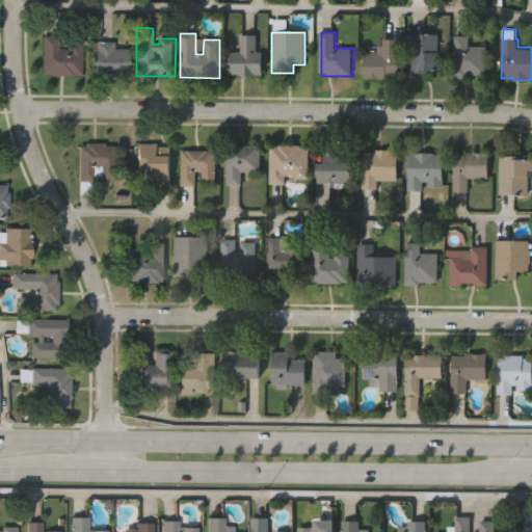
[(488,45),(487,76),(470,76),(470,78),(455,78),(456,34),(471,34),(471,45),(488,45)]
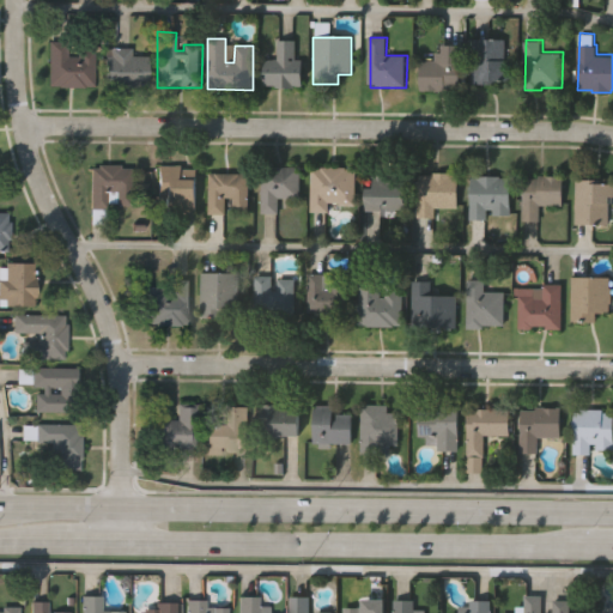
[(93,50),(93,86),(47,86),(47,41),(65,41),(65,55),(74,56),(76,49),(93,50)]
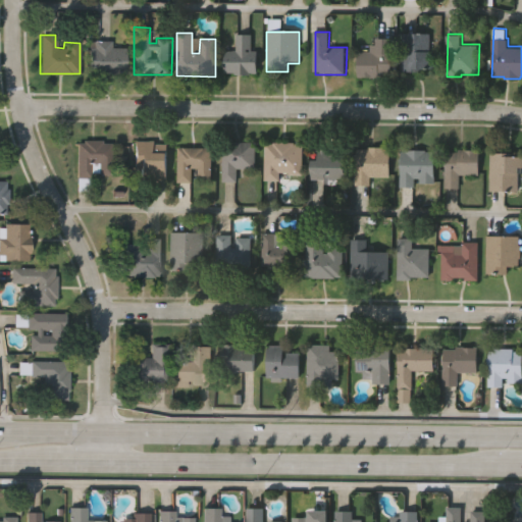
[(258,52),(258,75),(251,74),(251,79),(235,77),(235,75),(224,75),(224,53),(235,53),(235,36),(252,36),(252,52),(258,52)]
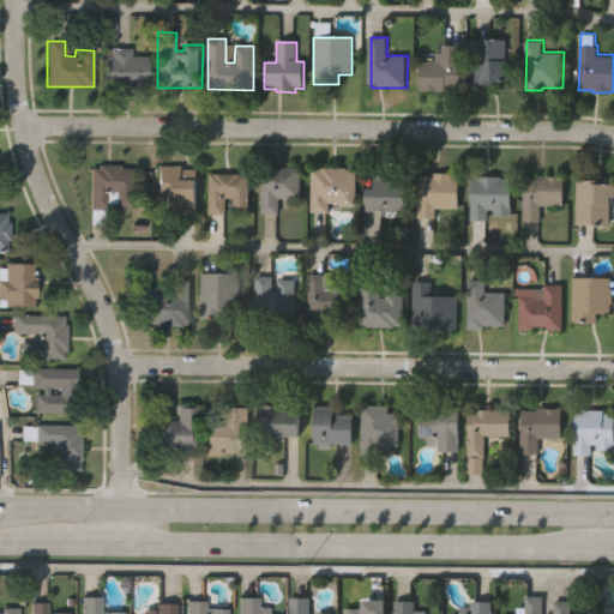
[(512,68),(512,84),(499,84),(499,88),(480,88),(480,83),(473,83),(474,42),(505,42),(505,68),(512,68)]
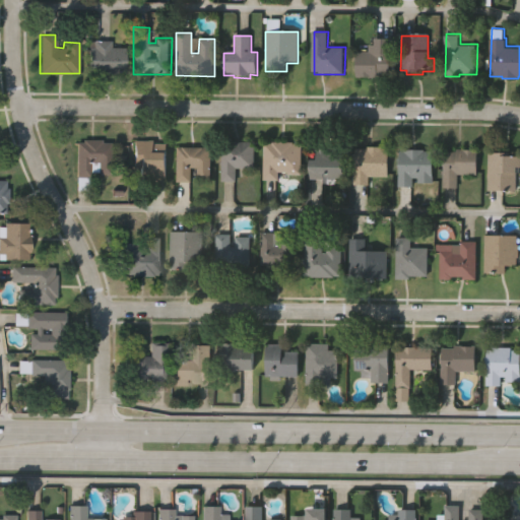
[(126,46),(126,71),(113,71),(112,74),(101,74),(101,71),(88,71),(89,46),(93,46),(93,39),(111,39),(111,45),(126,46)]
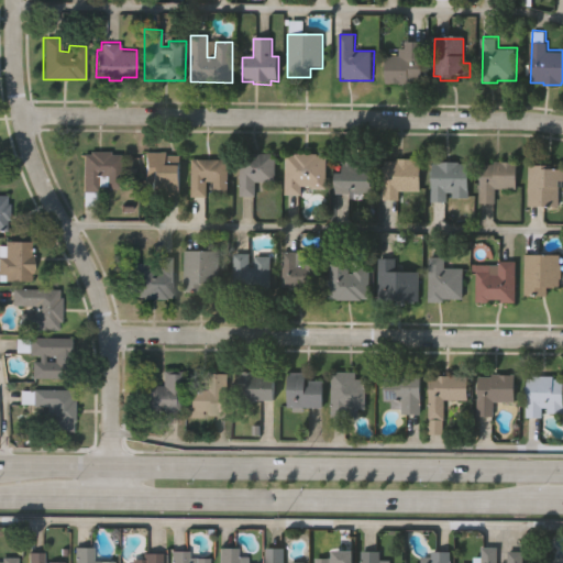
[(422,43),(422,83),(409,83),(409,86),(399,86),(399,85),(392,85),(392,87),(384,87),(385,58),(397,58),(397,51),(405,51),(405,43),(422,43)]
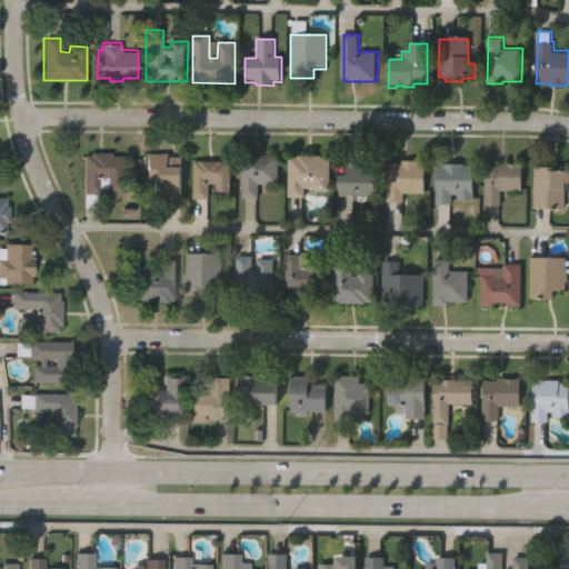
[(122,185),(130,185),(130,191),(120,191),(120,189),(105,189),(106,177),(100,177),(100,193),(83,193),(83,153),(91,153),(91,150),(112,151),(112,153),(122,155),(122,185)]
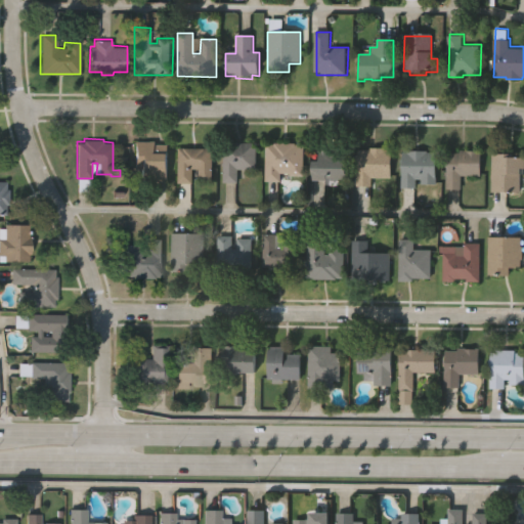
[(169,181),(139,180),(139,169),(134,169),(134,139),(158,139),(158,143),(170,143),(169,181)]
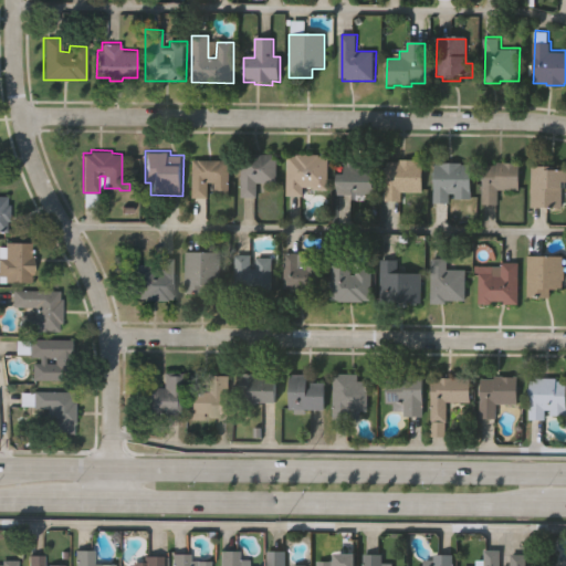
[(279,182),(259,182),(259,197),(241,197),(241,152),(280,153),(279,182)]
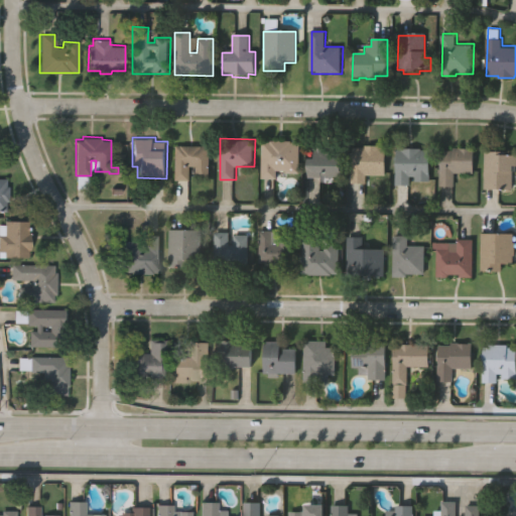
[(303,141),(302,172),(287,172),(287,169),(278,169),(278,177),(262,177),(262,141),(270,141),(270,139),(291,139),(291,141),(303,141)]
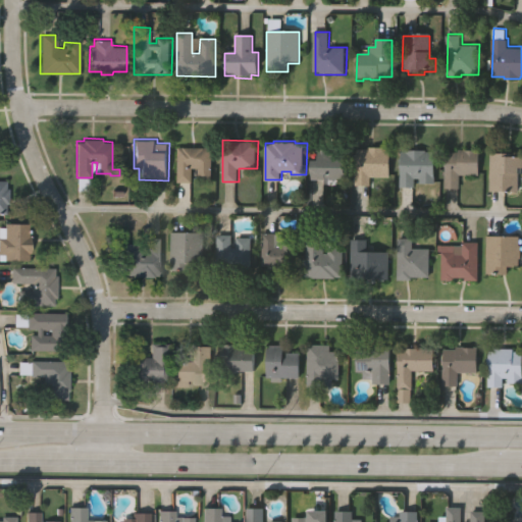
[(213,179),(197,179),(198,167),(192,167),(192,181),(177,181),(177,146),(213,147),(213,179)]
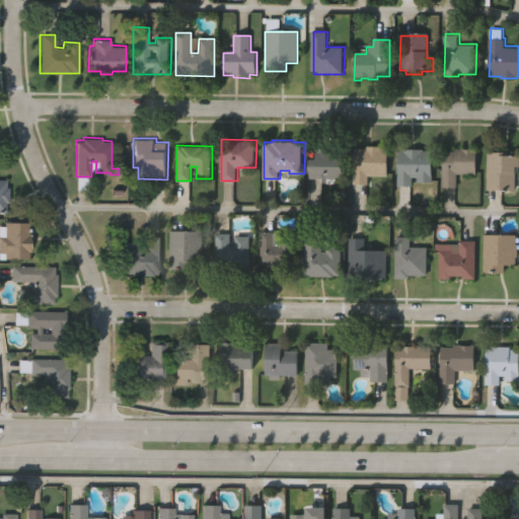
[(387,149),(387,176),(368,176),(368,186),(353,186),(353,149),(365,149),(365,146),(380,146),(380,149),(387,149)]
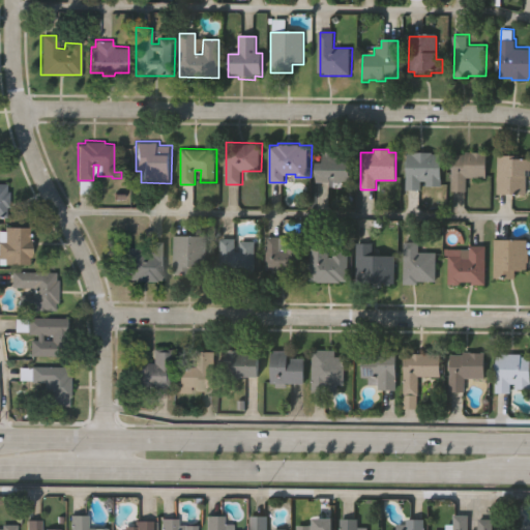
[(352,151),(352,180),(341,180),(341,186),(329,186),(329,182),(316,182),(316,162),(322,162),(322,150),(352,151)]
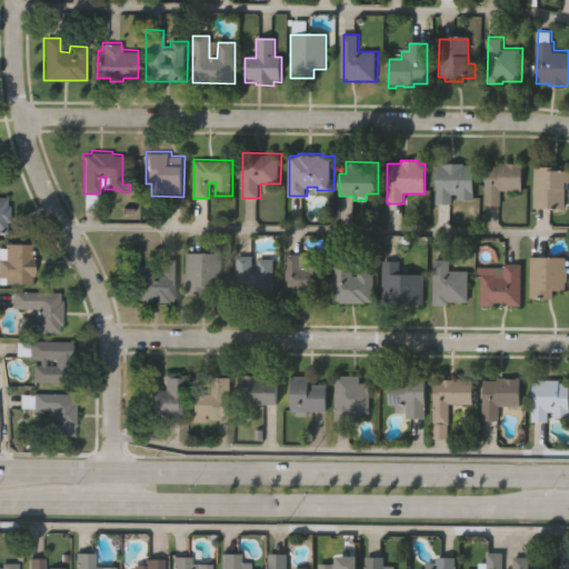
[(477,163),(477,200),(459,200),(459,195),(453,193),(453,203),(437,203),(438,163),(442,163),(442,161),(465,161),(465,163),(477,163)]
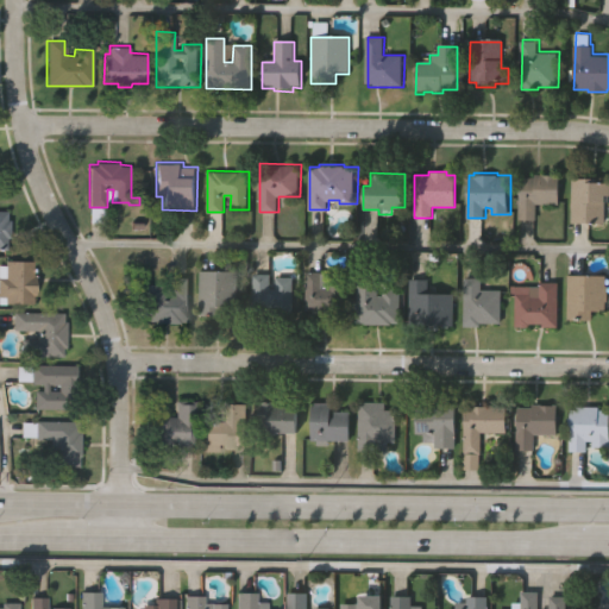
[(562,174),(560,203),(538,202),(538,219),(521,219),(521,177),(535,177),(535,173),(562,174)]
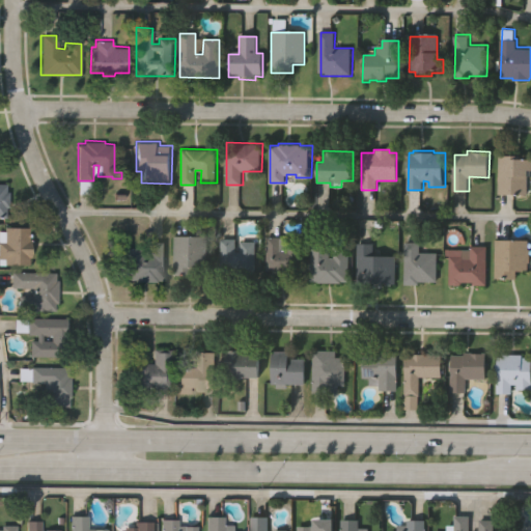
[(530,169),(529,169),(529,194),(500,194),(500,154),(519,154),(519,158),(530,158),(530,169)]
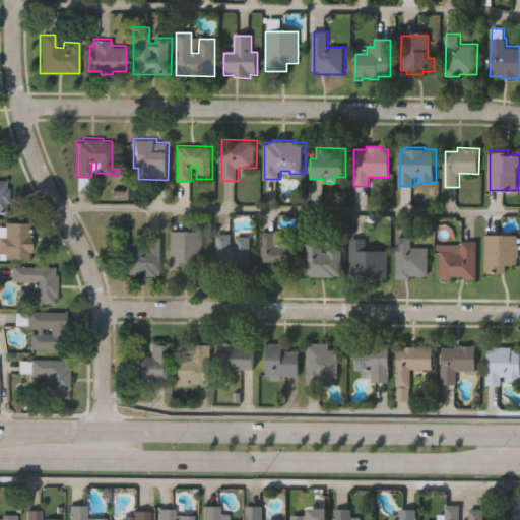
[(5,202),(5,212),(0,212),(0,179),(5,179),(5,187),(8,187),(8,202),(5,202)]
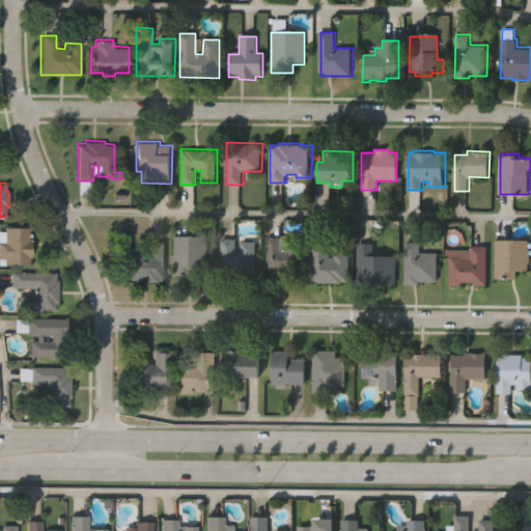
[(30,256),(30,264),(0,263),(0,230),(4,230),(4,225),(29,226),(29,242),(33,242),(32,256),(30,256)]
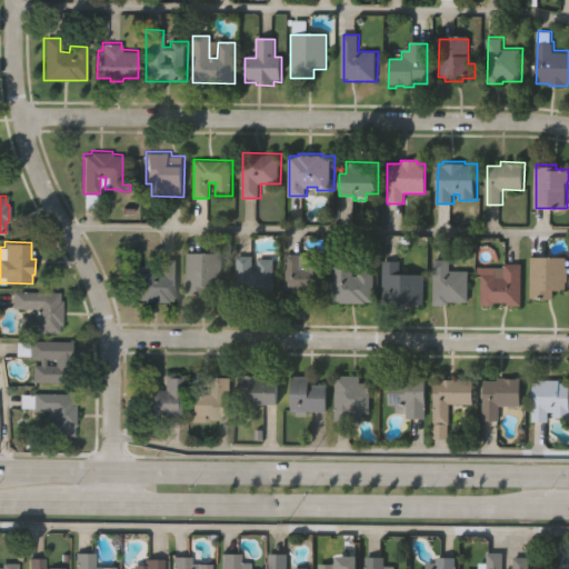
[(223,286),(211,286),(211,295),(187,295),(187,251),(225,251),(223,286)]
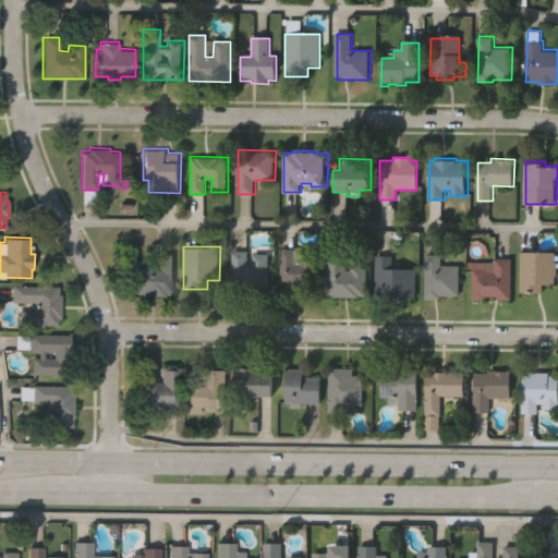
[(319,284),(308,284),(308,288),(288,288),(288,283),(281,283),(282,249),(314,250),(314,255),(319,255),(319,284)]
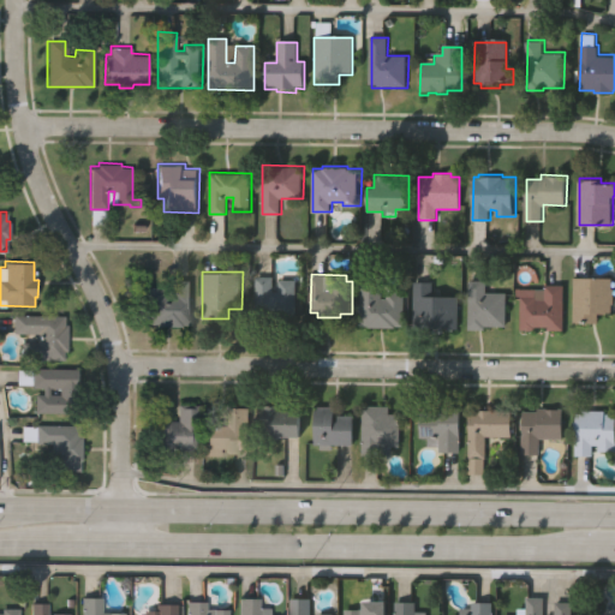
[(299,316),(256,316),(256,275),(275,275),(275,284),(281,284),(281,278),(299,278),(299,316)]
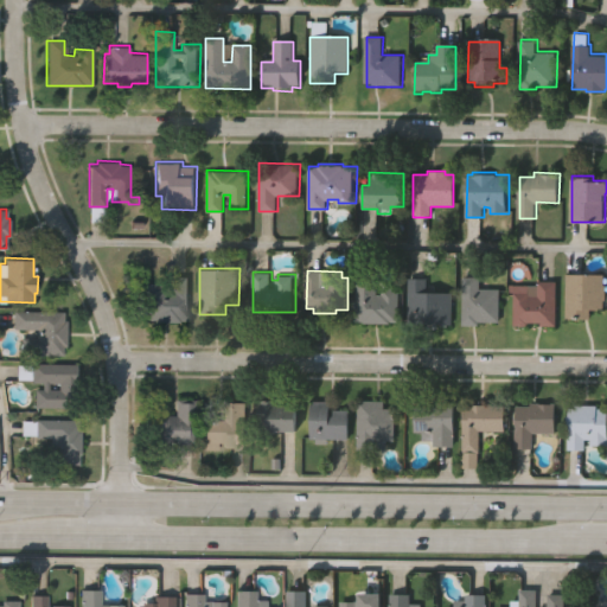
[(401,323),(356,321),(357,272),(379,273),(379,293),(384,293),(384,287),(402,287),(401,323)]
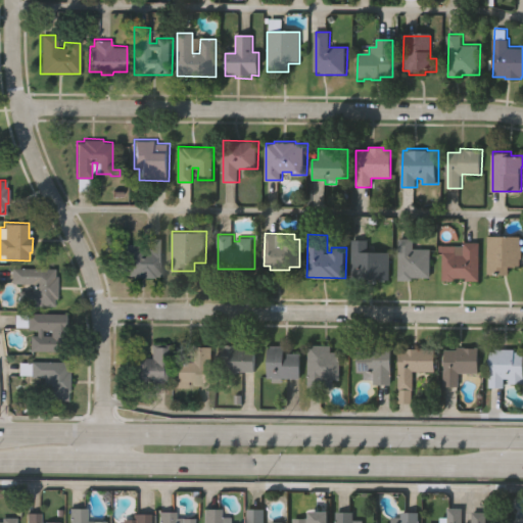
[(522,257),(522,266),(511,266),(511,275),(488,275),(489,235),(522,236),(521,244),(522,244),(522,257)]
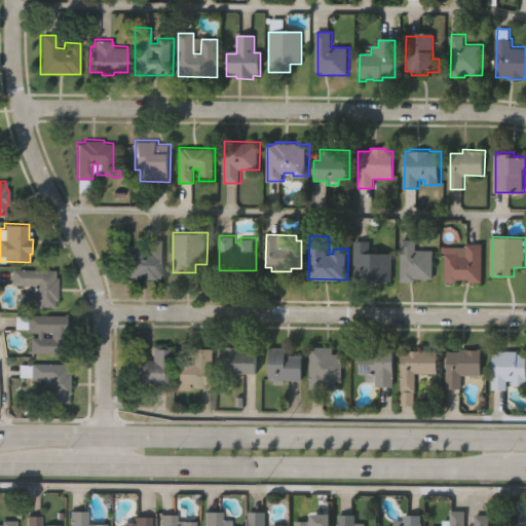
[(165,277),(155,277),(155,279),(132,279),(132,276),(125,276),(125,245),(149,245),(149,238),(165,239),(165,277)]
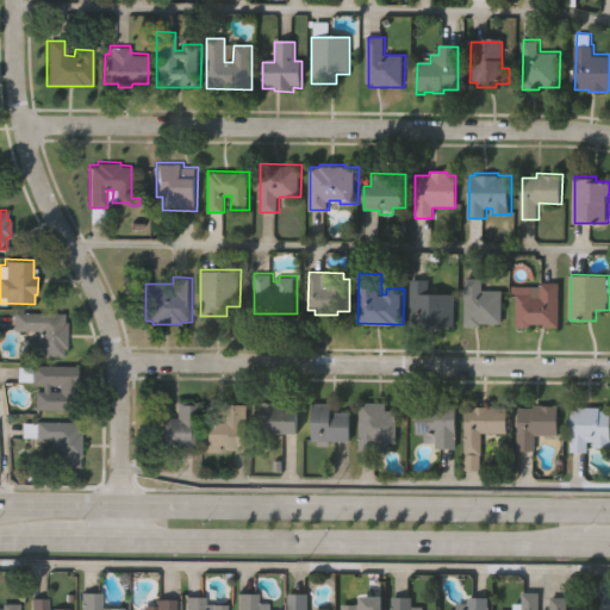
[(503,323),(481,323),(481,328),(465,327),(465,278),(484,278),(484,290),(504,290),(503,323)]
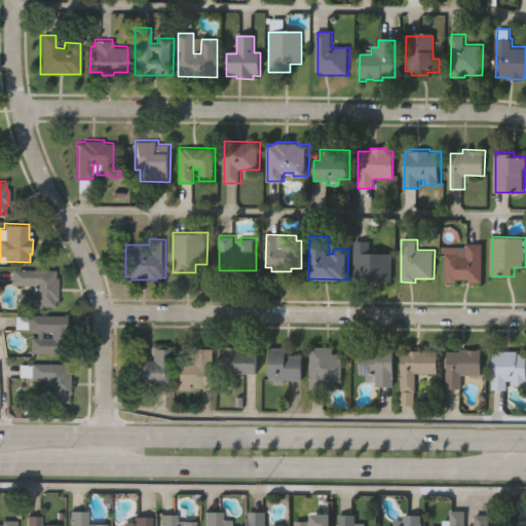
[(395,279),(377,279),(377,271),(372,271),(372,280),(354,280),(354,240),(372,240),(372,252),(395,252),(395,279)]
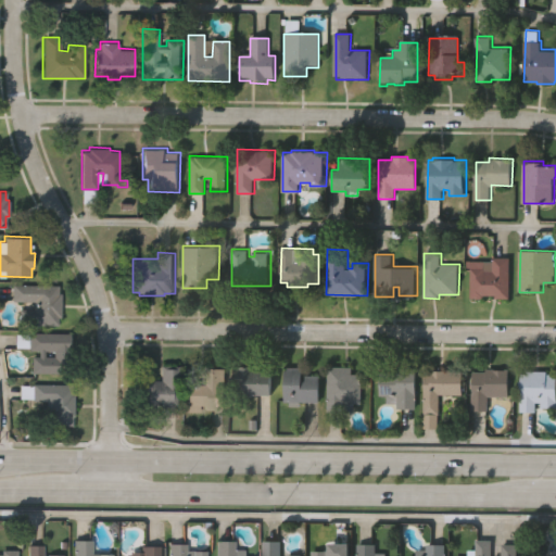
[(513,256),(513,299),(496,299),(496,294),(484,294),(484,299),(471,299),(471,266),(485,267),(485,270),(495,270),(495,256),(513,256)]
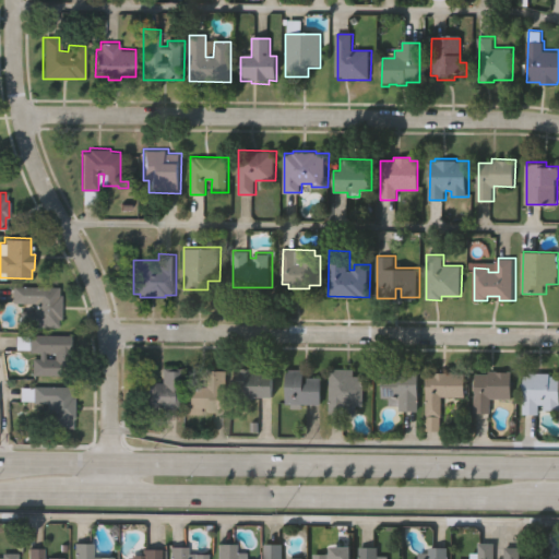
[(57,319),(57,328),(19,326),(19,311),(32,311),(33,304),(11,304),(12,287),(57,287),(57,295),(60,295),(60,319),(57,319)]
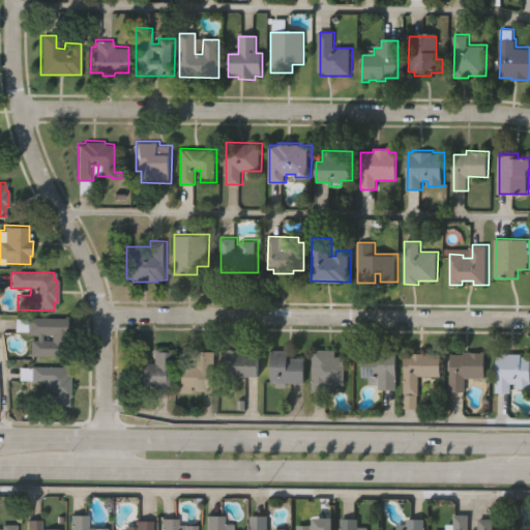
[(66,318),(65,336),(61,336),(61,342),(68,342),(68,357),(27,357),(28,340),(34,341),(34,334),(26,334),(26,318),(66,318)]
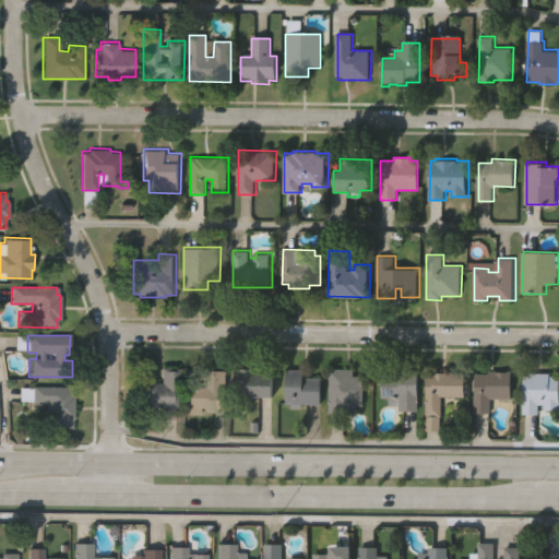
[(180,408),(142,408),(142,380),(161,381),(161,367),(180,368),(180,408)]
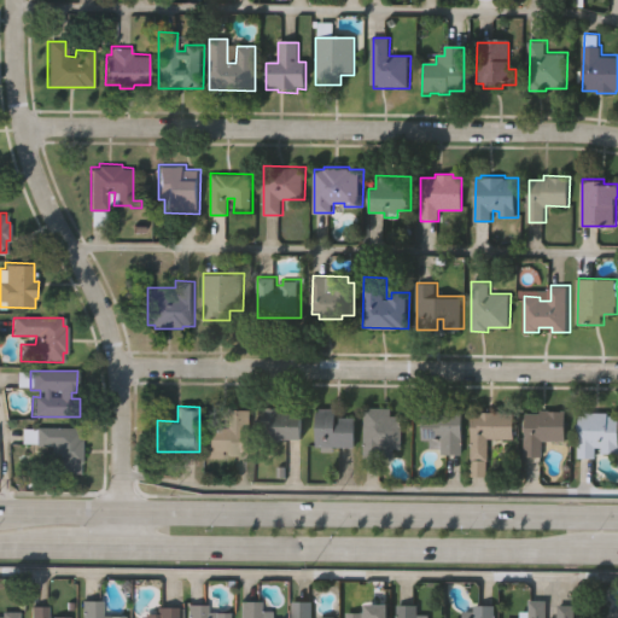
[(249,455),(225,455),(225,450),(219,450),(219,456),(204,456),(205,426),(225,426),(225,406),(237,406),(237,407),(249,408),(249,455)]
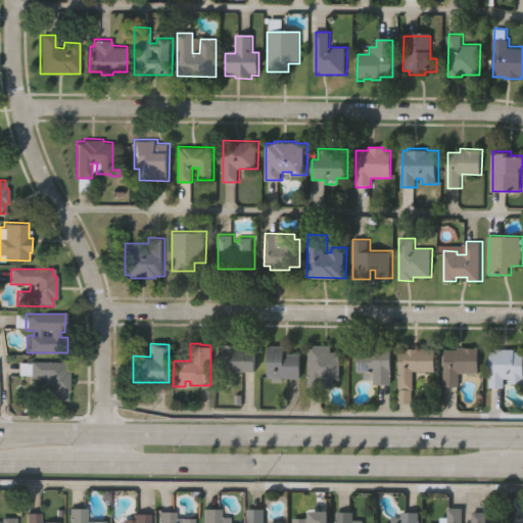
[(257,371),(223,370),(223,343),(257,343),(257,371)]
